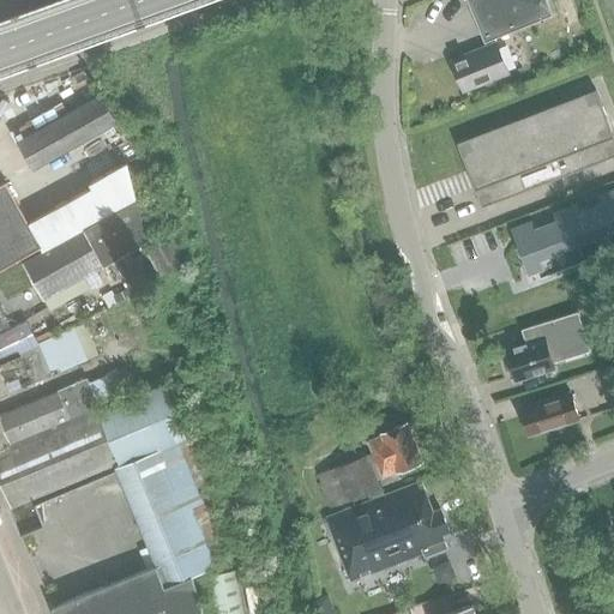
[(465,0),(485,47),(450,61),(463,92),(509,74),(494,40),(552,16),(545,0),(465,0)]
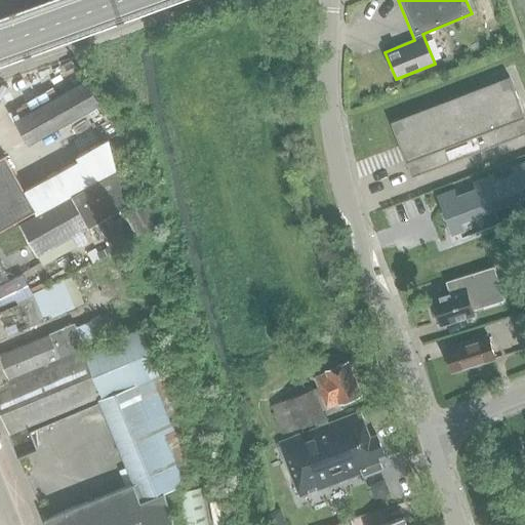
[(65,94),(85,82),(79,71),(57,83),(65,94)]
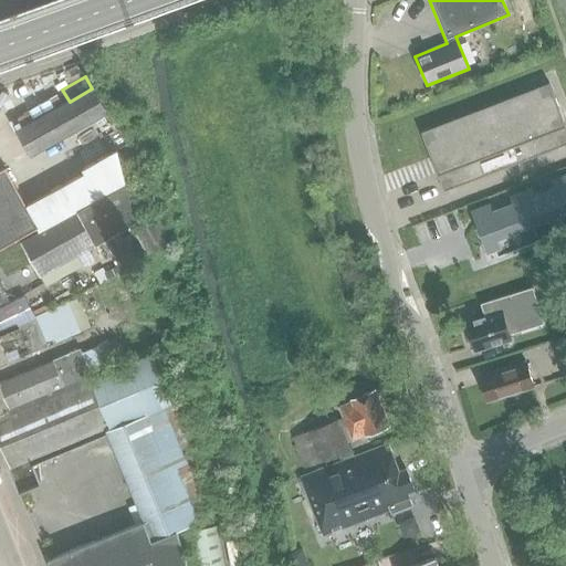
[(565,128),(548,83),(420,132),(443,191),(565,144),(565,128)]
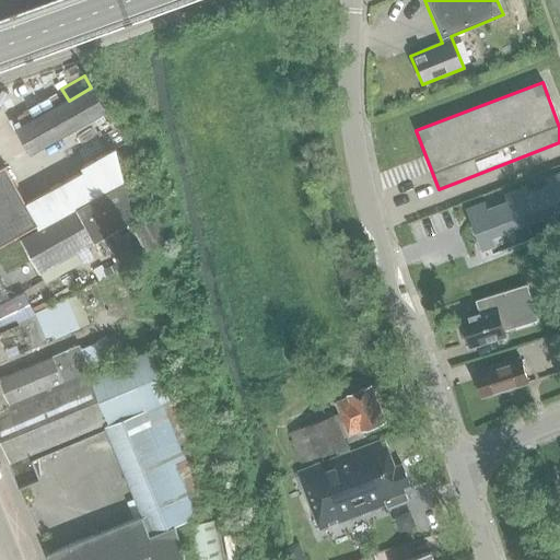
[(91,88),(15,130),(28,155),(105,112),(93,88),(91,88)]
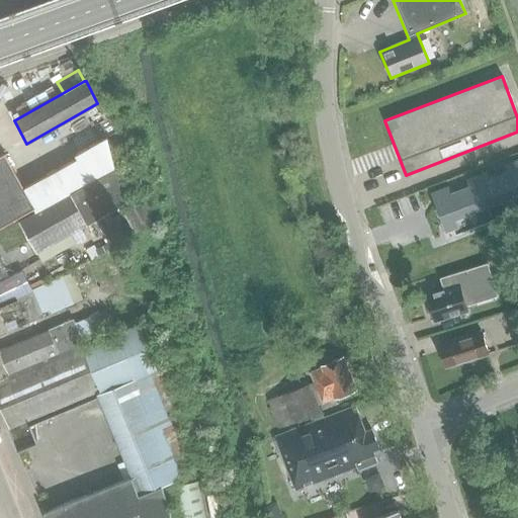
[(32,206),(35,212),(64,197),(114,169),(107,138),(75,155),(77,159),(24,187),(34,206),(32,206)]
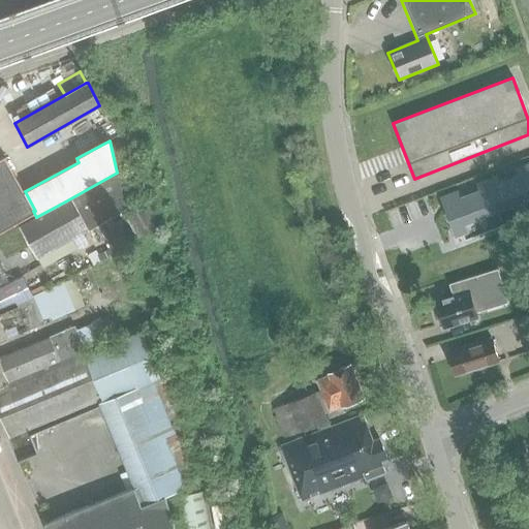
[(0,229),(16,221),(33,211),(35,211),(25,191),(5,156),(0,158),(0,229)]
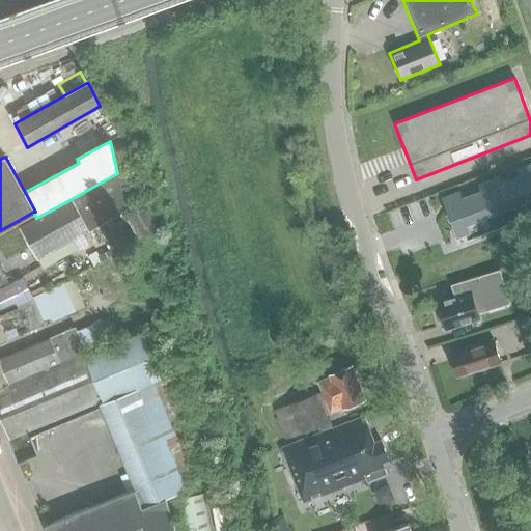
[(530,216),(530,171),(450,203),(465,242),(530,216)]
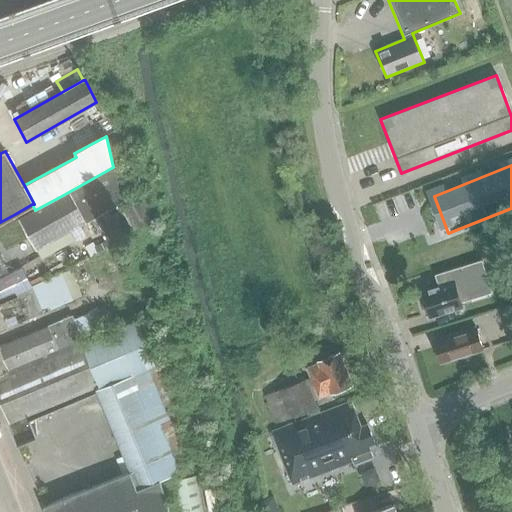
[(80,225),(120,202),(113,167),(63,195),(80,225)]
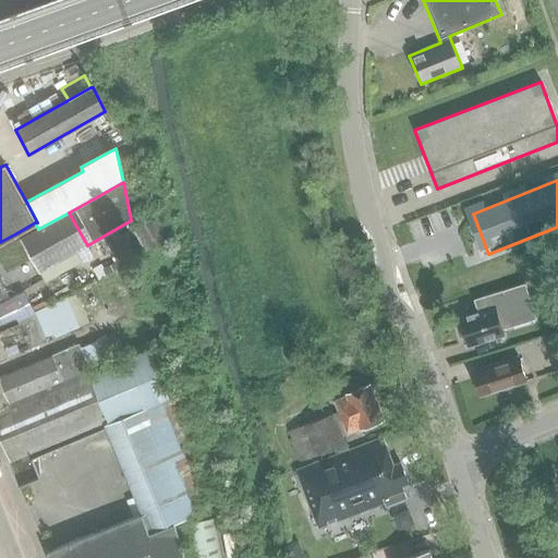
[(87,245),(69,213),(38,229),(21,239),(39,271),(87,245)]
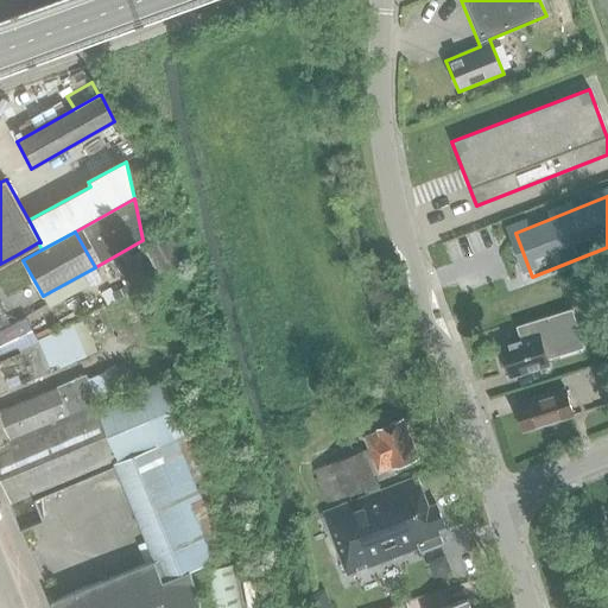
[(157,274),(182,261),(168,235),(143,248),(157,274)]
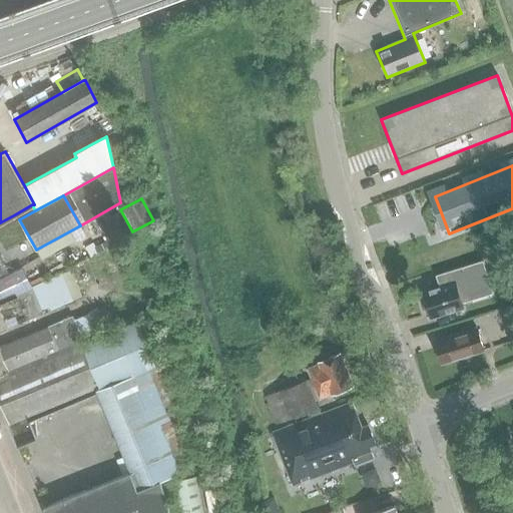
[(103,249),(98,240),(42,271),(47,280),(103,249)]
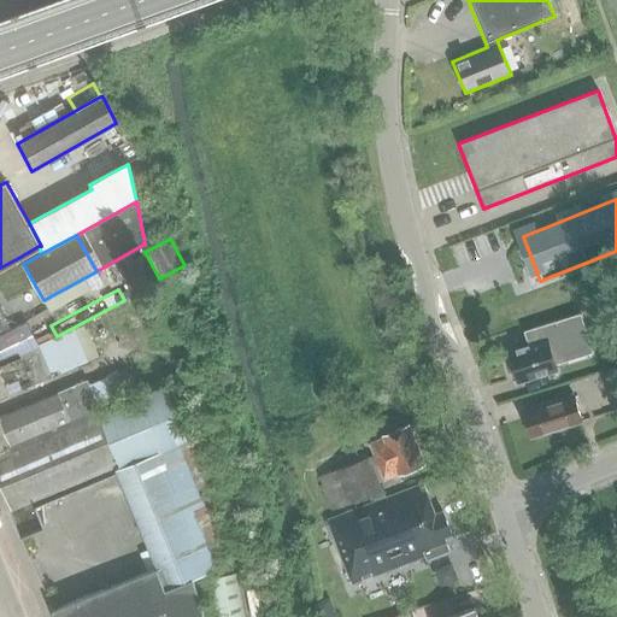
[(0,312),(0,335),(10,330),(0,312)]
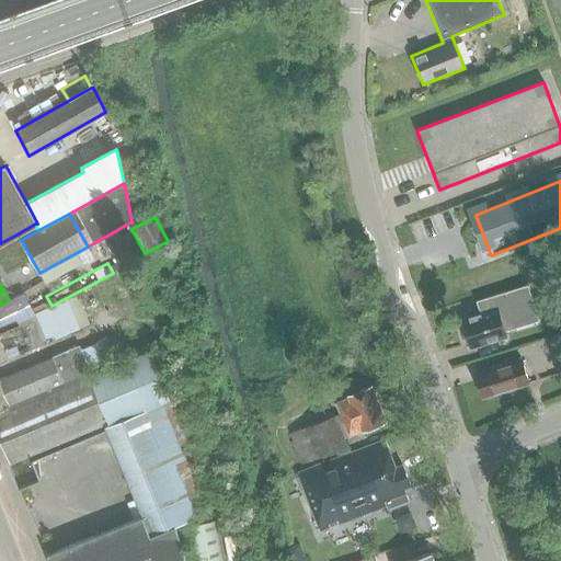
[(474,313),(459,319),(464,334),(461,334),(465,345),(467,344),(468,346),(506,335),(504,327),(533,317),(523,286),(471,301),(474,313)]
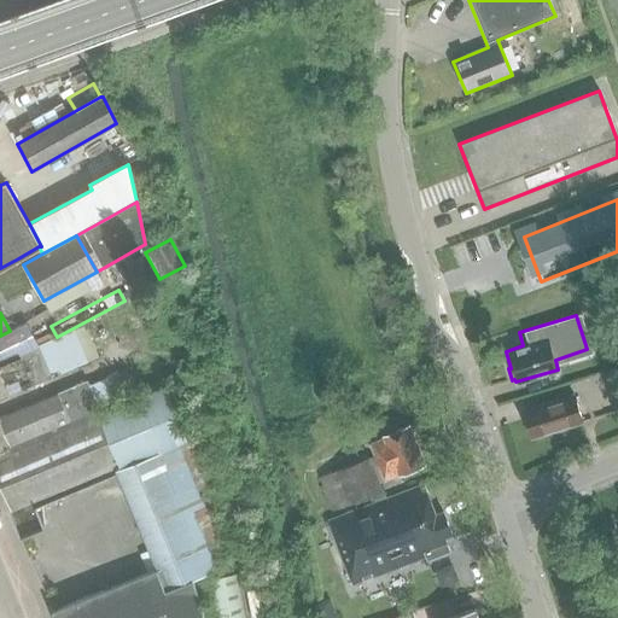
[(0,336),(0,363),(38,345),(27,322),(10,331),(0,336)]
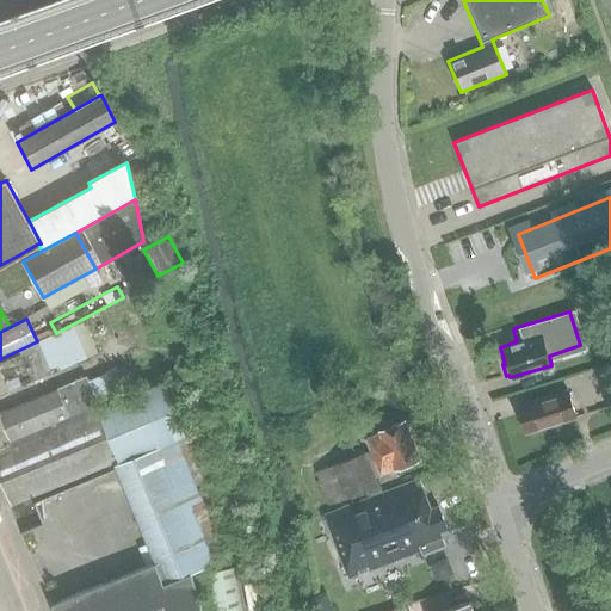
[(74,328),(39,343),(53,374),(87,359),(74,328)]
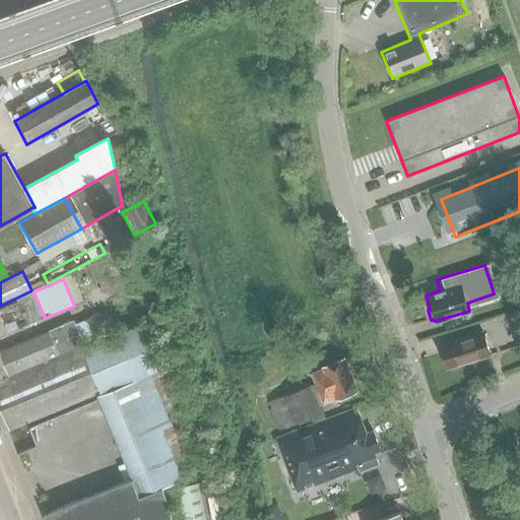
[(0,379),(71,350),(99,338),(91,320),(76,325),(74,321),(50,331),(49,330),(0,350),(0,336),(44,319),(31,290),(0,306),(0,379)]
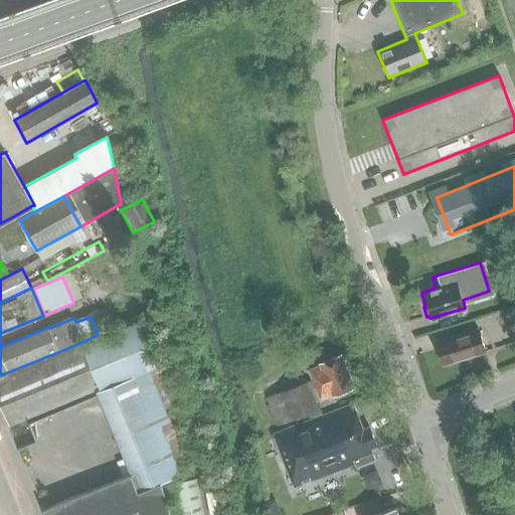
[(514,306),(502,310),(512,342),(514,341),(514,306)]
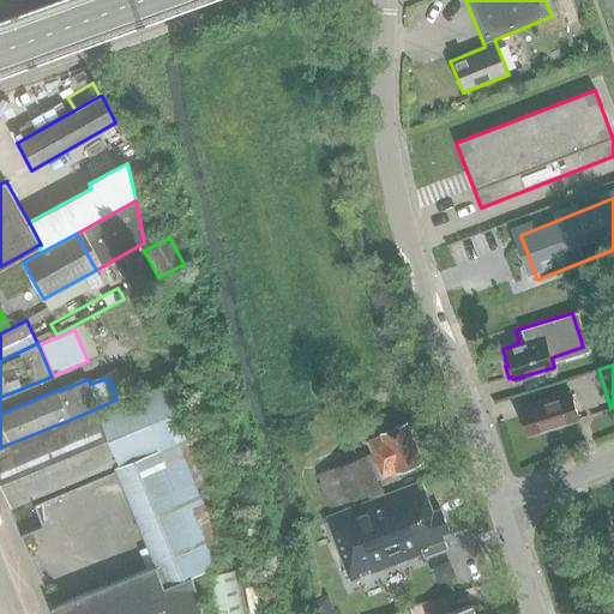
[(154,565),(50,608),(53,613),(211,613),(197,577),(238,560),(163,381),(116,399),(84,414),(0,447),(0,487),(19,534),(43,524),(35,504),(115,470),(154,565)]
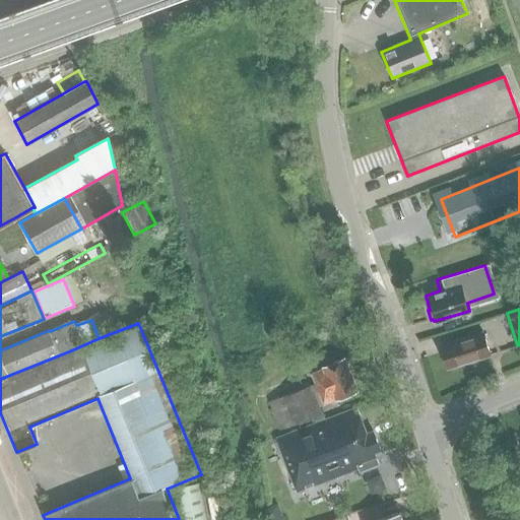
[(482,333),(440,346),(447,368),(490,354),(482,333)]
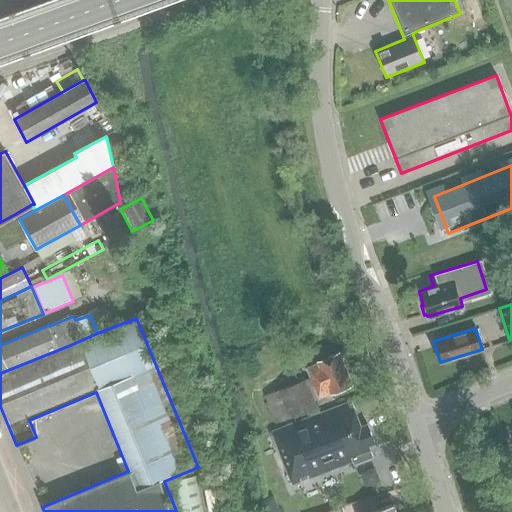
[(306,368),(310,377),(306,379),(305,378),(264,395),(275,423),(317,407),(309,387),(313,385),(319,397),(351,384),(338,353),(316,362),(317,364),(306,368)]
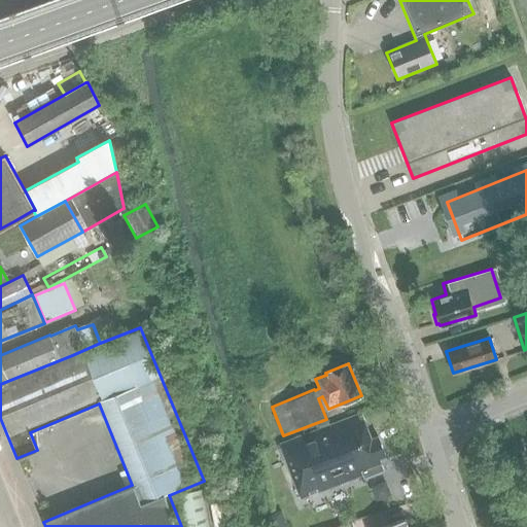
[(360,415),(279,445),(301,499),(362,476),(363,479),(383,471),(379,459),(385,456),(378,437),(371,441),(360,415)]
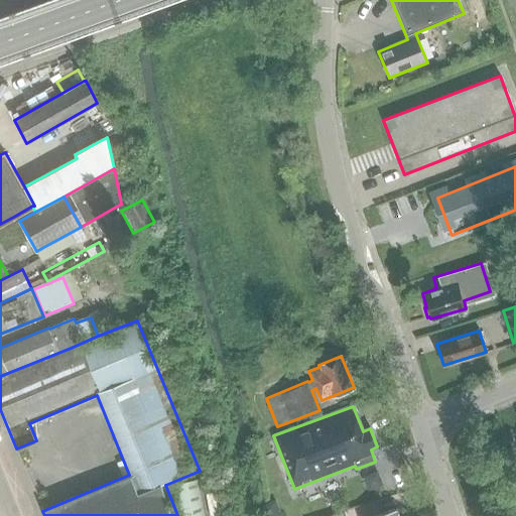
[(205,515),(200,479),(168,484),(168,486),(178,515),(205,515)]
